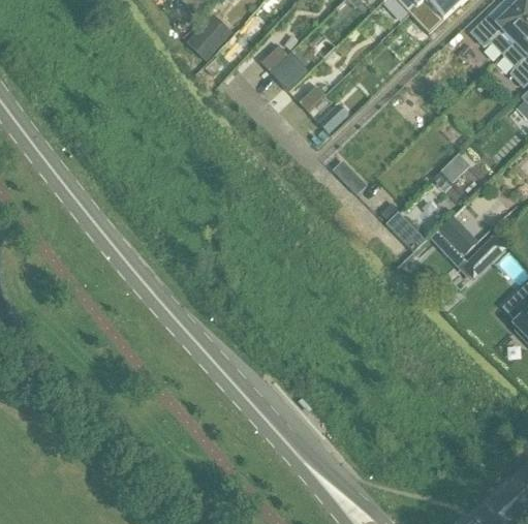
[(183,0),(199,16),(214,0),(183,0)]
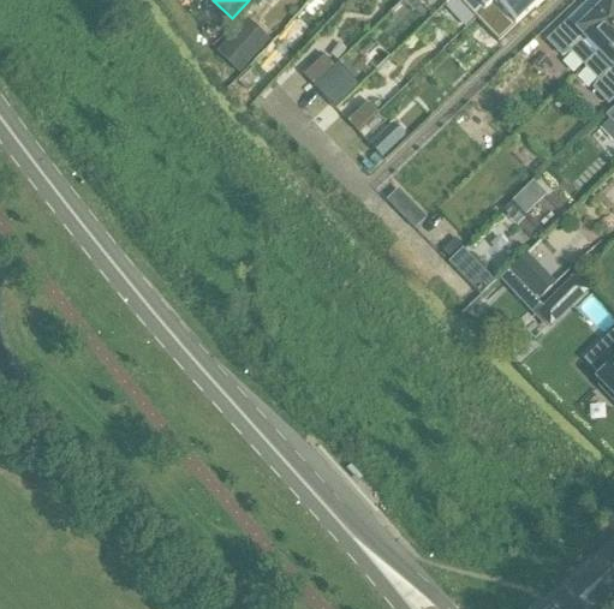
[(446,0),(447,1),(448,0),(462,0),(476,16),(492,0),(446,0)]
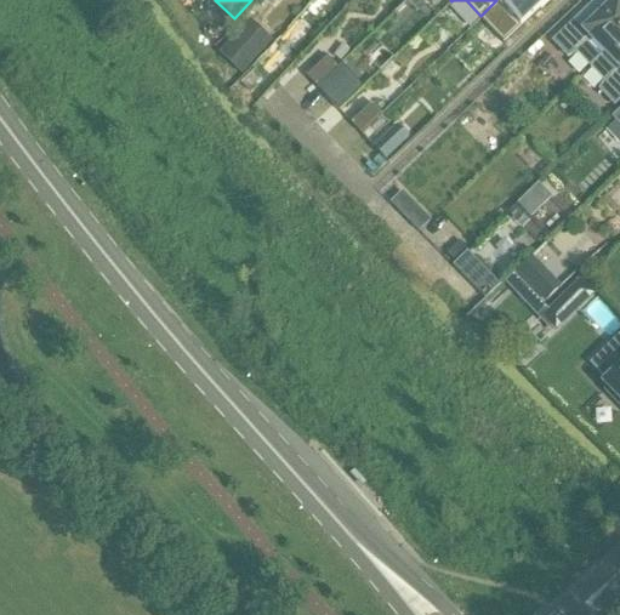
[(496,0),(481,16),(505,40),(546,0),(496,0)]
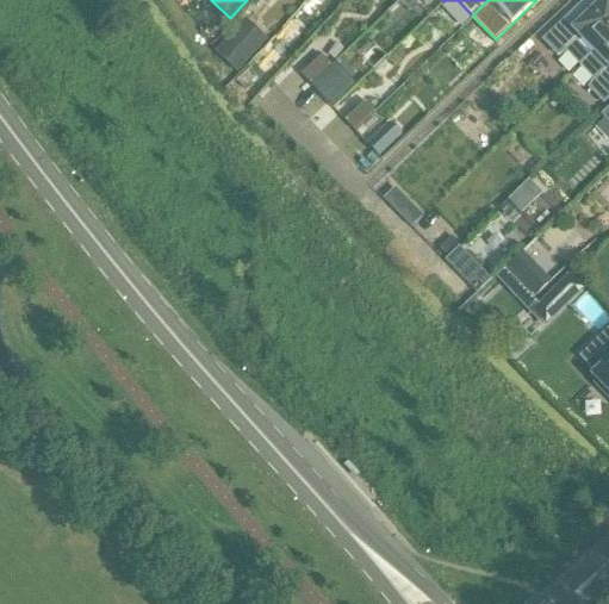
[(580,62),(608,35),(608,0),(603,0),(600,4),(596,0),(583,0),(544,38),(558,54),(566,48),(580,62)]
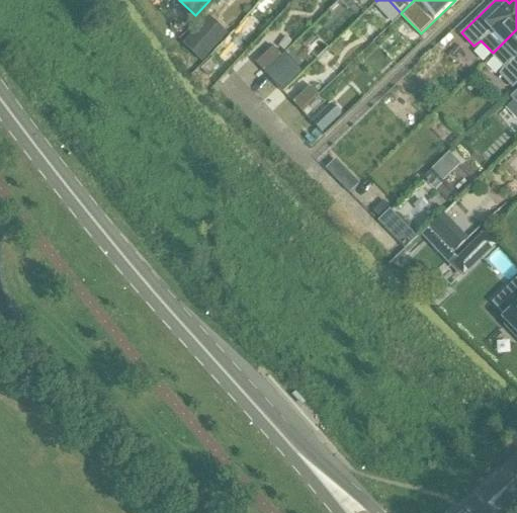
[(228,31),(207,13),(182,41),(202,59),(228,31)]
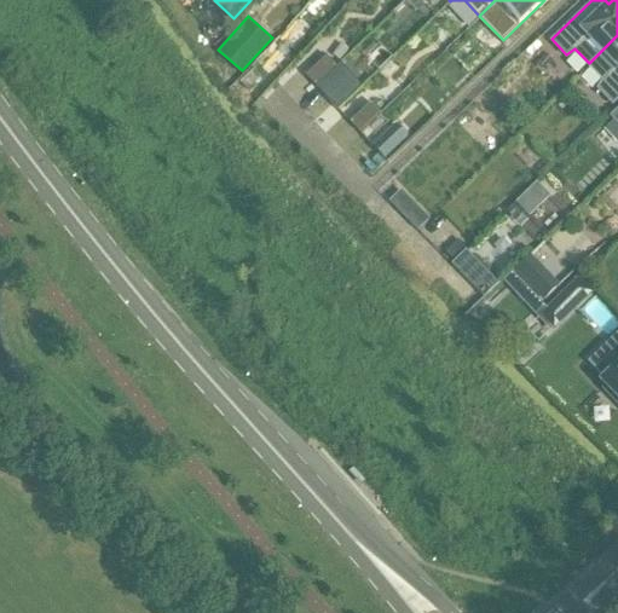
[(617,35),(589,63),(604,79),(599,87),(611,102),(617,94),(617,35)]
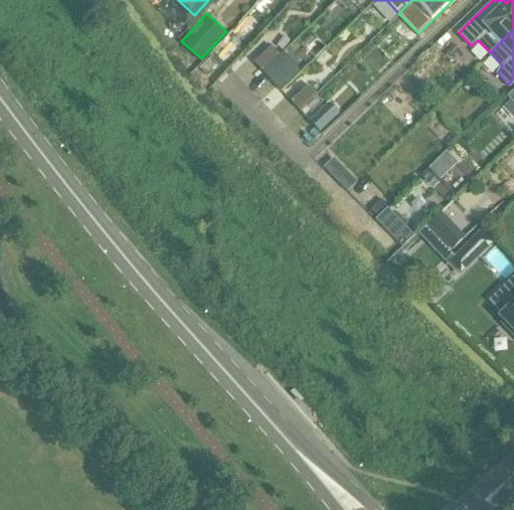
[(273,44),(254,60),(263,69),(281,52),(273,44)]
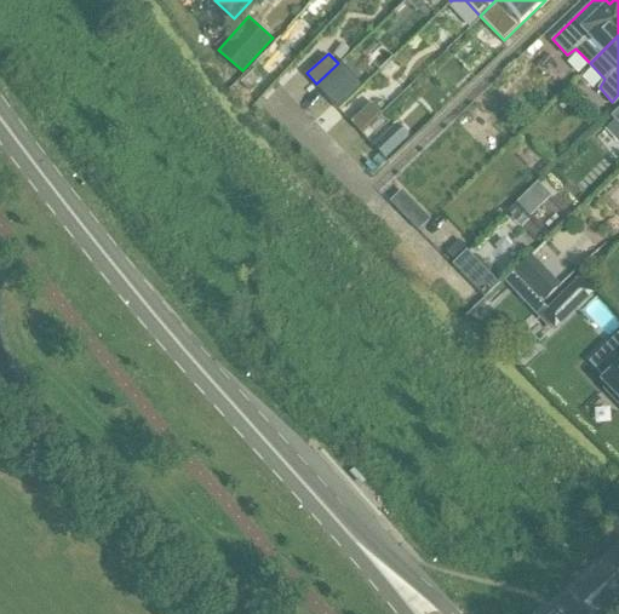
[(316,84),(333,101),(357,78),(342,59),(338,63),(316,84)]
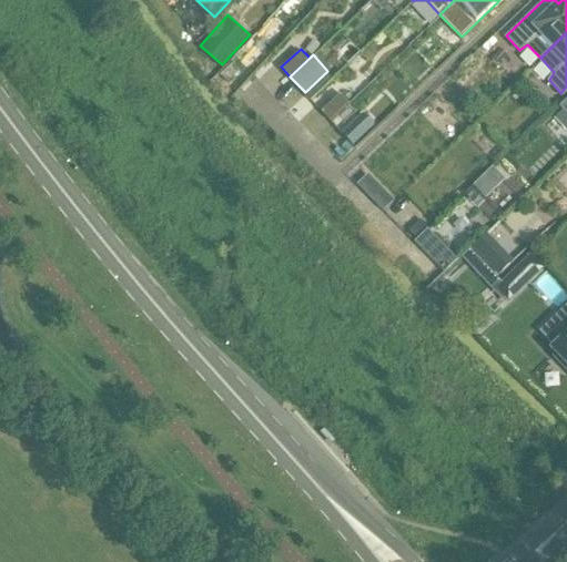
[(341,91),(321,110),(331,119),(350,101),(341,91)]
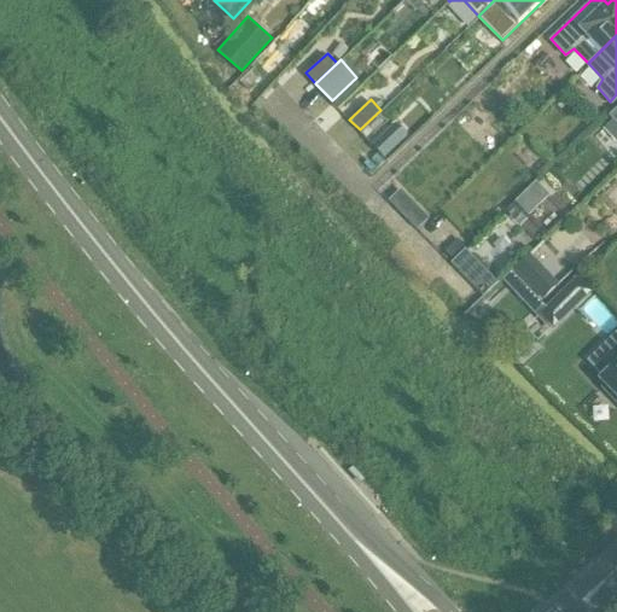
[(395,121),(371,144),(384,157),(408,134),(395,121)]
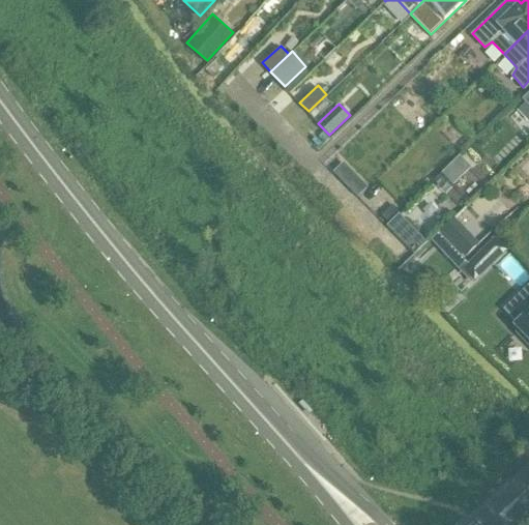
[(461,154),(442,172),(453,183),(472,166),(461,154)]
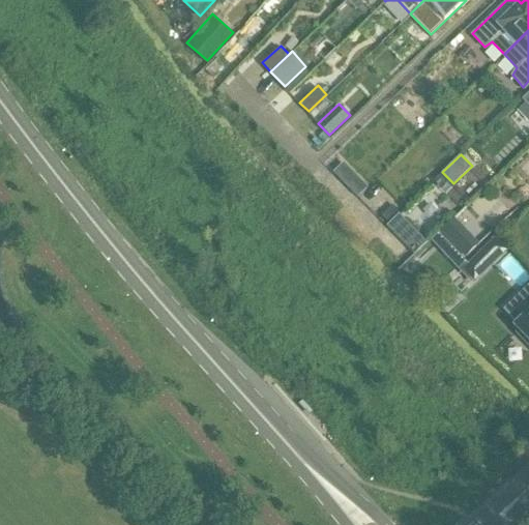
[(344,161),(333,171),(357,196),(368,186),(344,161)]
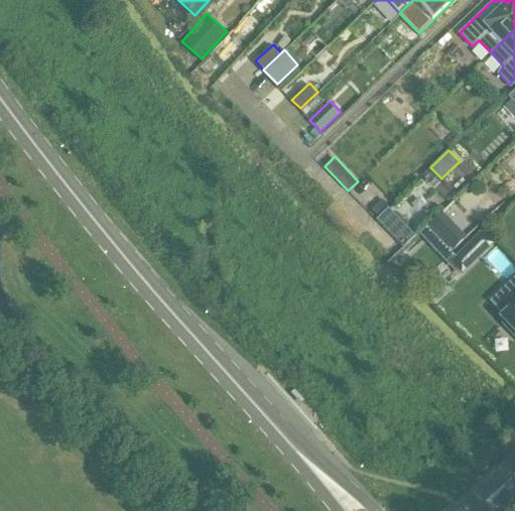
[(389,207),(376,219),(404,247),(416,236),(389,207)]
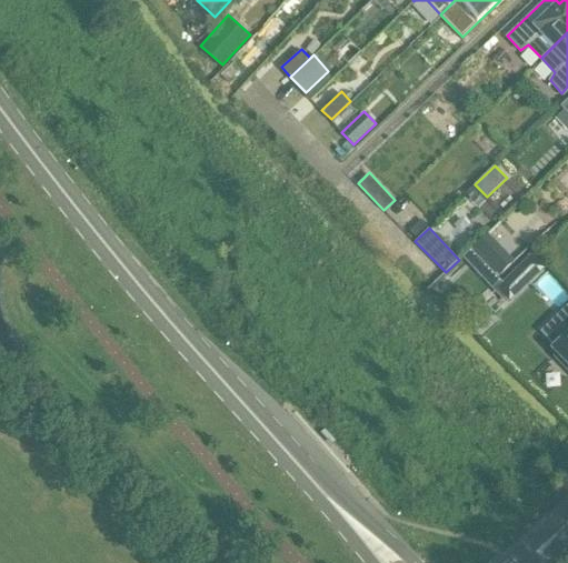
[(504,249),(488,262),(500,275),(515,261),(504,249)]
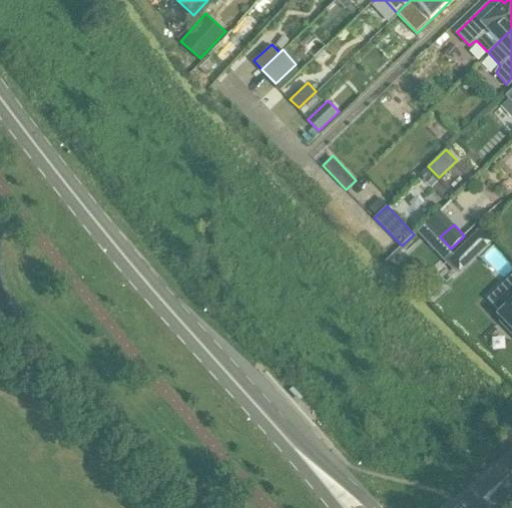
[(482,227),(464,244),(476,257),(493,239),(482,227)]
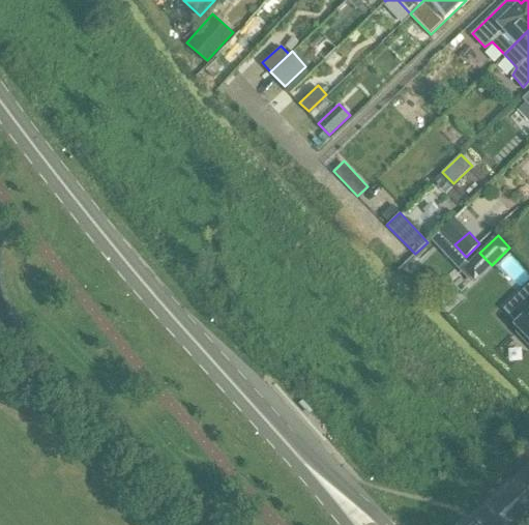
[(528,291),(524,296),(525,297),(509,313),(519,322),(517,324),(520,327),(517,330),(528,343),(528,291)]
